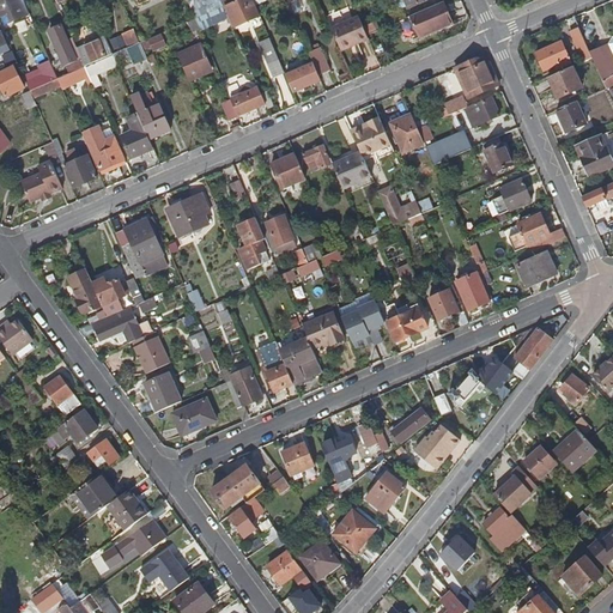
[(29,16),(23,1),(19,2),(17,0),(0,0),(0,12),(2,17),(8,14),(12,23),(29,16)]
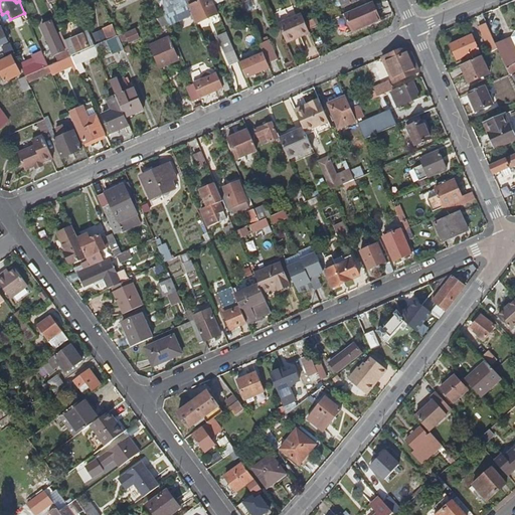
[(211,0),(203,0),(187,7),(191,17),(195,16),(198,23),(206,19),(202,9),(206,7),(211,17),(218,14),(211,0)]
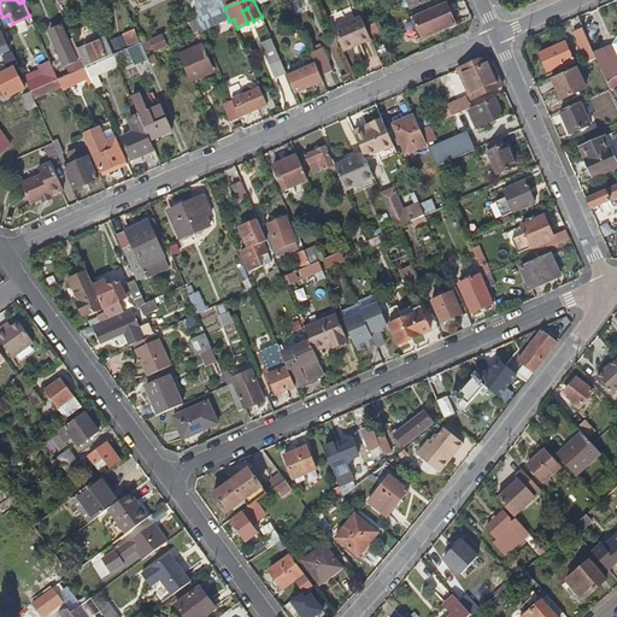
[(412,7),(407,0),(403,0),(397,3),(401,12),(412,7)]
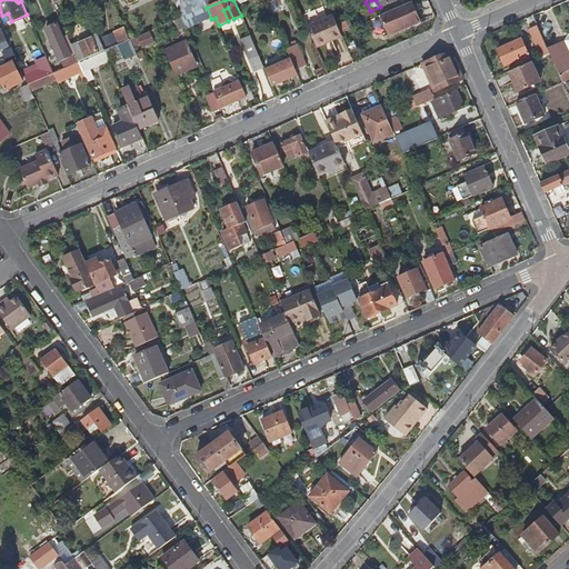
[(207,8),(205,2),(179,13),(181,19),(182,19),(191,15),(207,8)]
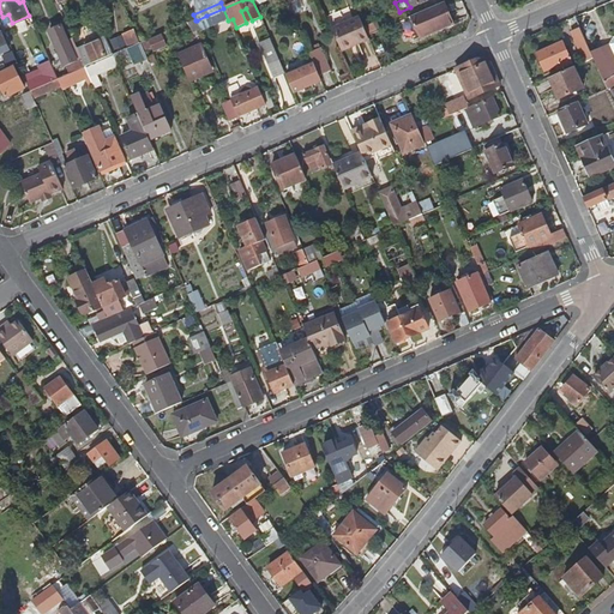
[(453,26),(445,4),(410,19),(420,41),(453,26)]
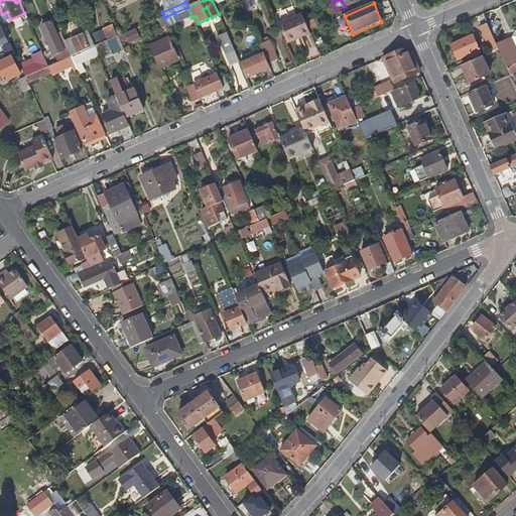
[(187,16),(184,11),(174,16),(173,13),(165,17),(169,24),(187,16)]
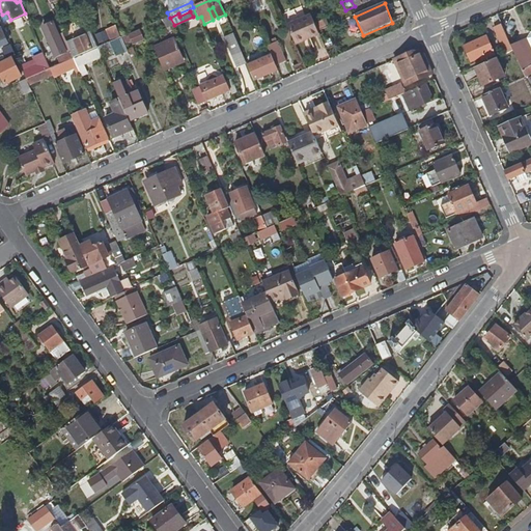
[(308,40),(319,35),(318,32),(311,17),(287,26),(295,44),(308,38),(308,40)]
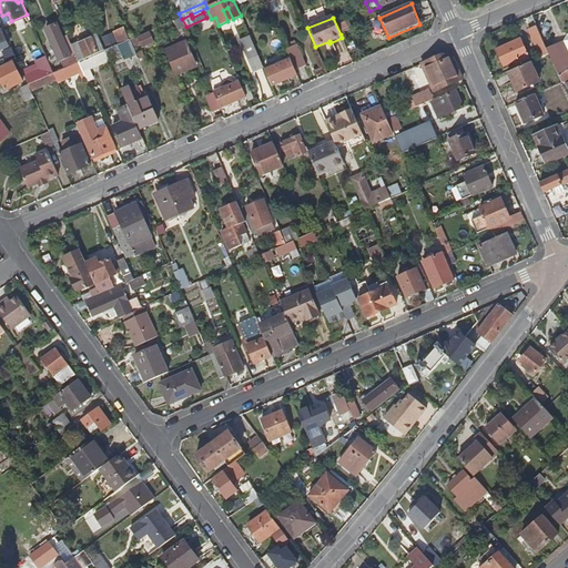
[(185,30),(181,19),(175,22),(173,22),(178,33),(185,30)]
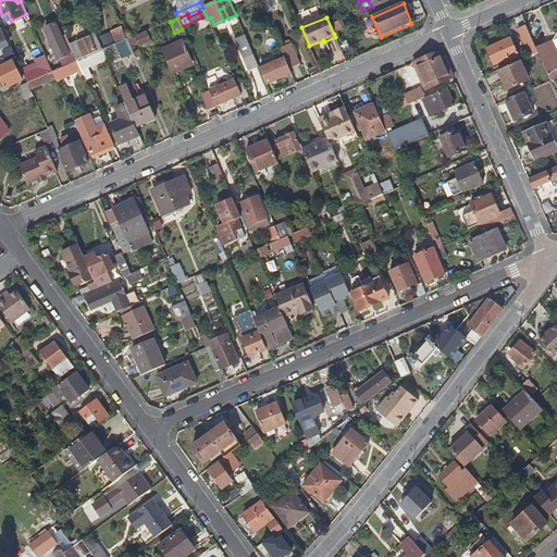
[(361,22),(355,24),(359,35),(366,32),(361,22)]
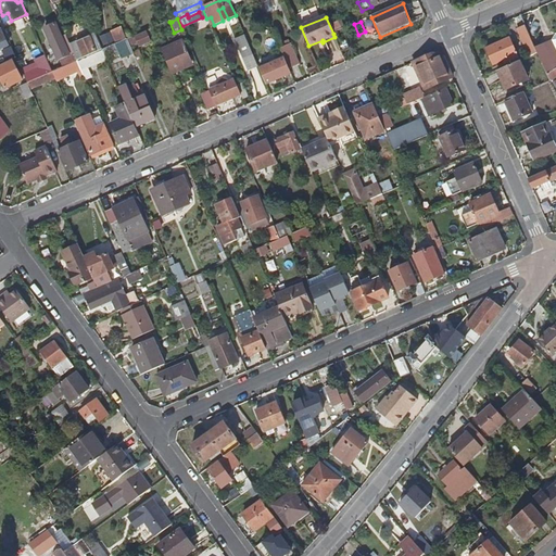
[(0,26),(0,55),(0,54),(0,51),(9,48),(2,33),(0,26)]
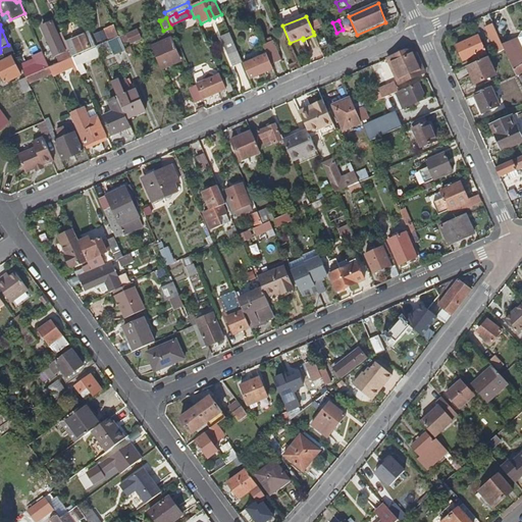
[(66,61),(73,58),(67,44),(62,34),(58,36),(53,24),(44,29),(57,57),(64,54),(66,61)]
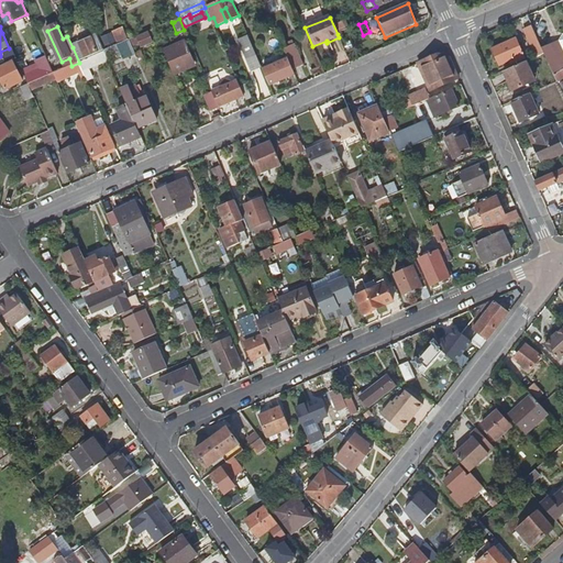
[(136,37),(129,41),(132,48),(140,45),(142,48),(153,44),(151,39),(156,35),(154,30),(148,33),(148,34),(138,40),(136,37)]
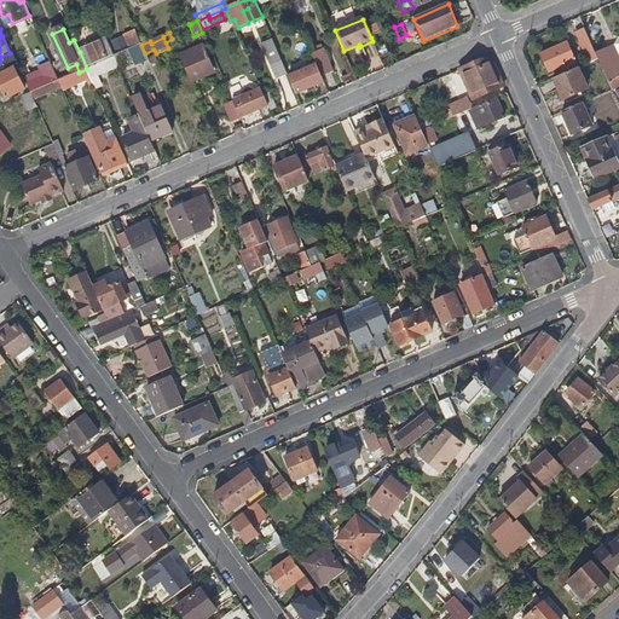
[(591,46),(585,33),(577,35),(583,51),(591,46)]
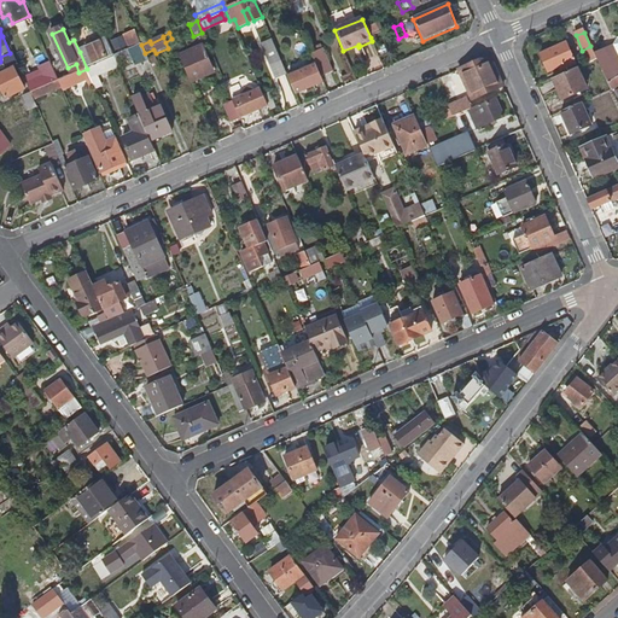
[(141,45),(138,34),(129,38),(133,48),(141,45)]
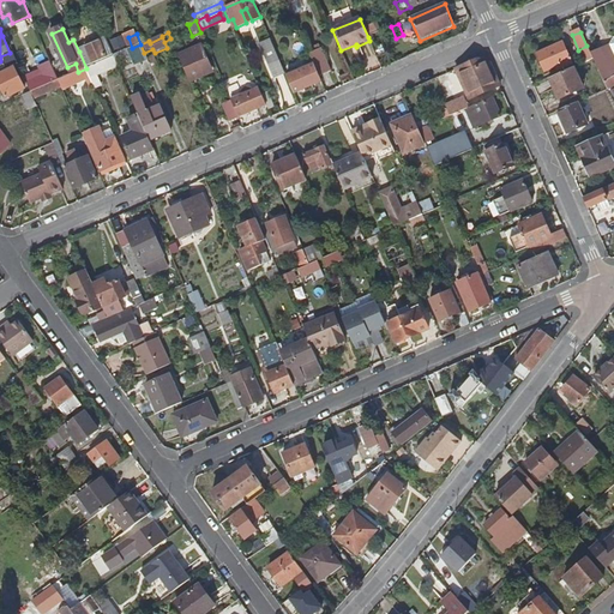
[(122,38),(110,43),(115,53),(126,48),(122,38)]
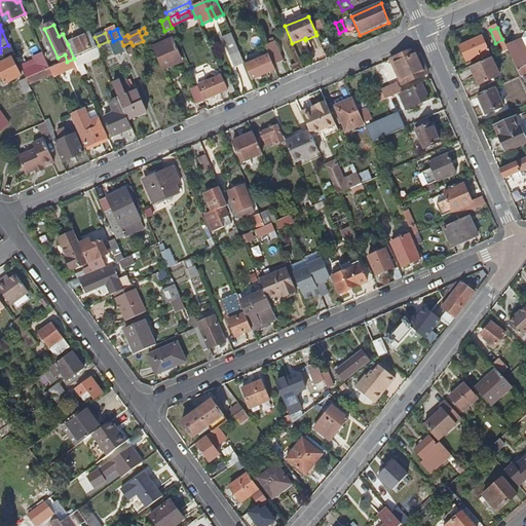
[(97,48),(91,35),(68,44),(74,59),(97,48)]
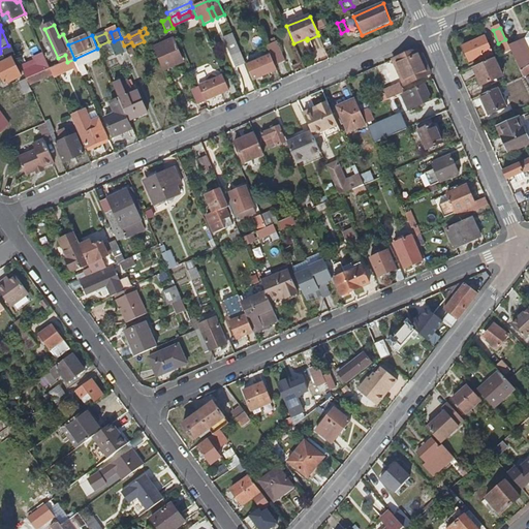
[(246,65),(241,53),(232,35),(223,39),(236,69),(246,65)]
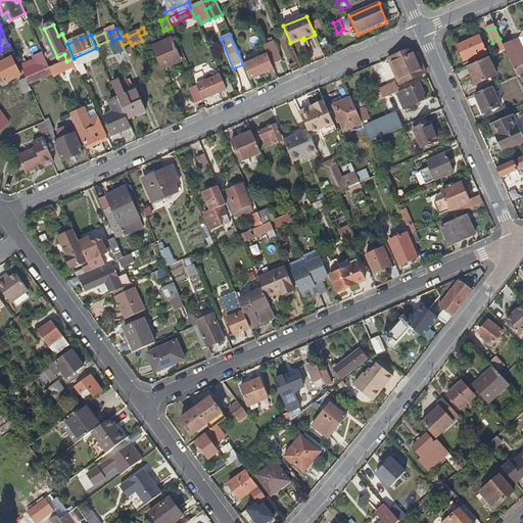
[(120,38),(112,41),(96,48),(100,55),(111,50),(113,55),(126,50),(123,45),(120,38)]
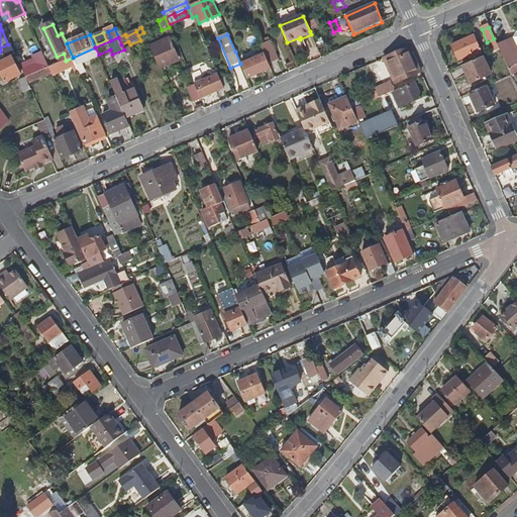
[(149,45),(156,59),(175,50),(169,37),(149,45)]
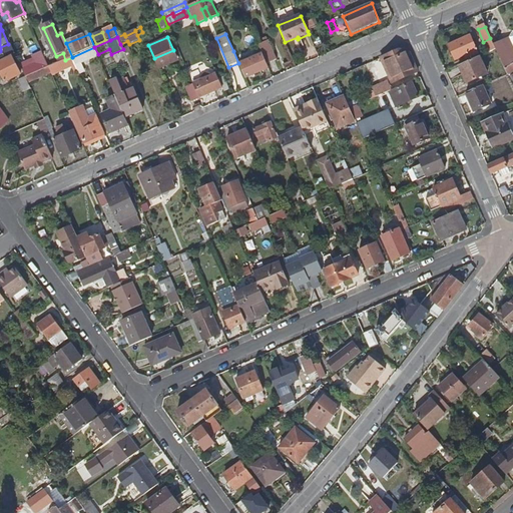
[(476,52),(469,38),(449,46),(456,61),(464,57),(476,52)]
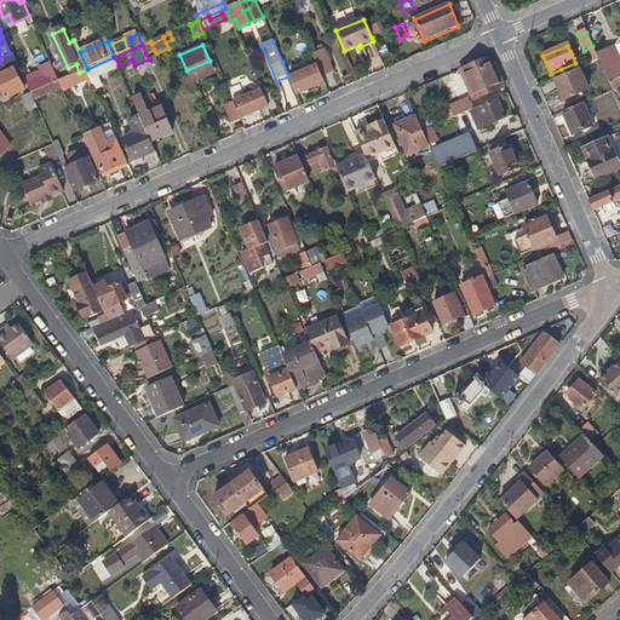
[(619,57),(615,47),(597,56),(600,61),(609,84),(619,78),(619,57)]
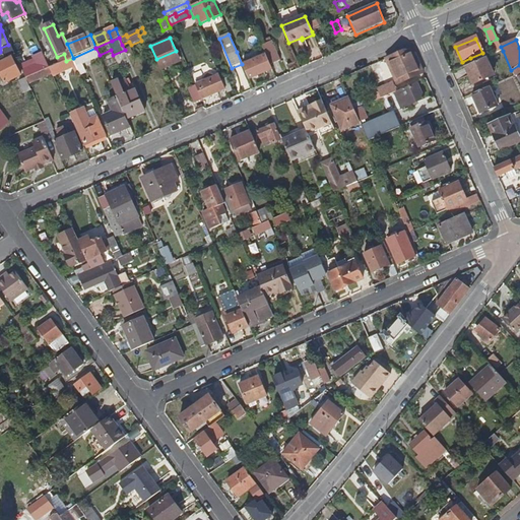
[(271,42),(262,47),(266,55),(270,66),(280,61),(271,42)]
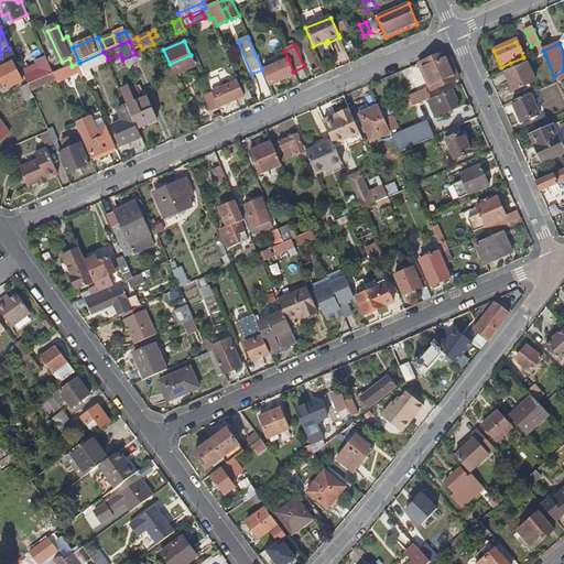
[(17,58),(12,49),(7,51),(11,61),(17,58)]
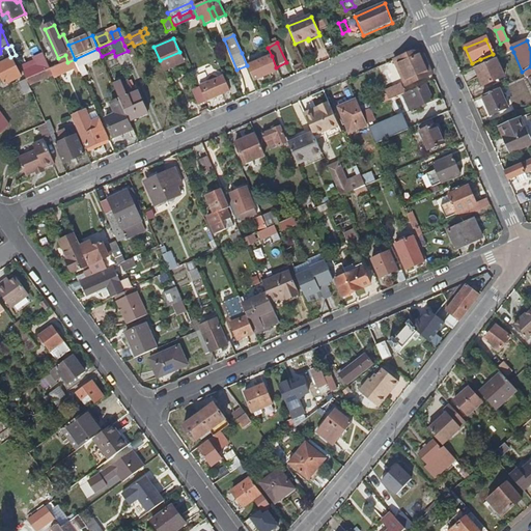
[(102,56),(98,49),(75,59),(79,70),(103,59),(102,56)]
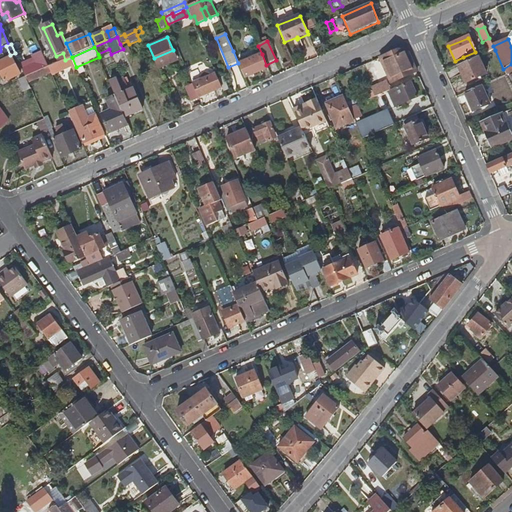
[(128,48),(123,50),(127,58),(132,56),(128,48)]
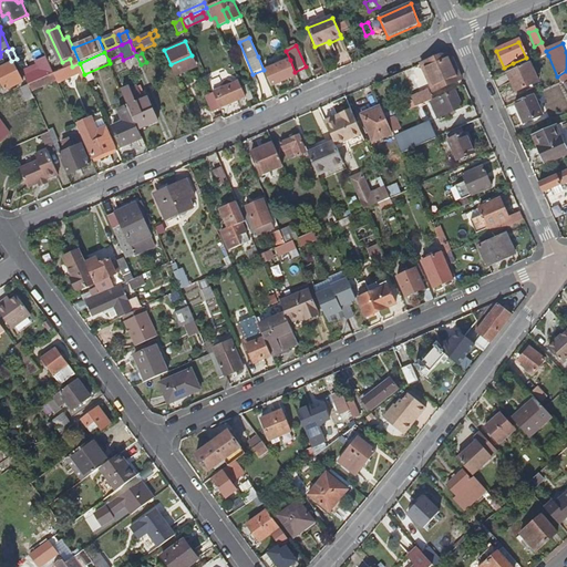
[(441,57),(421,65),(432,92),(462,80),(454,60),(441,57)]
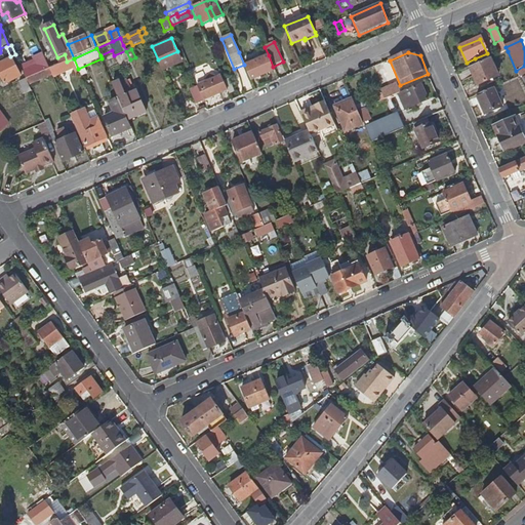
[(23,71),(26,79),(49,69),(43,53),(32,57),(34,61),(22,66),(24,70),(23,71)]
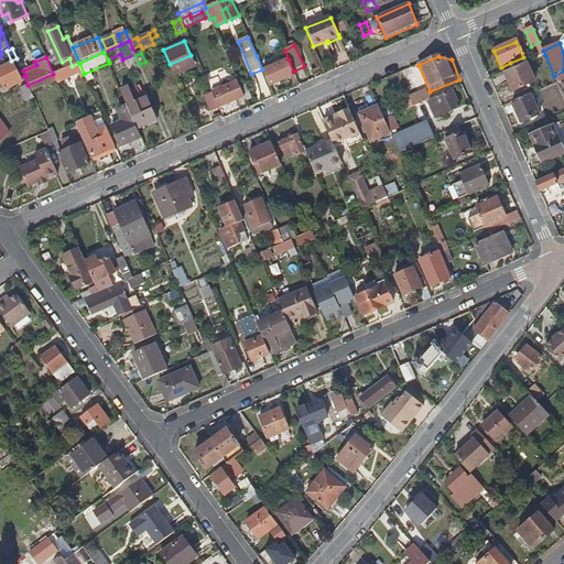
[(524,61),(523,57),(510,63),(511,66),(524,61)]
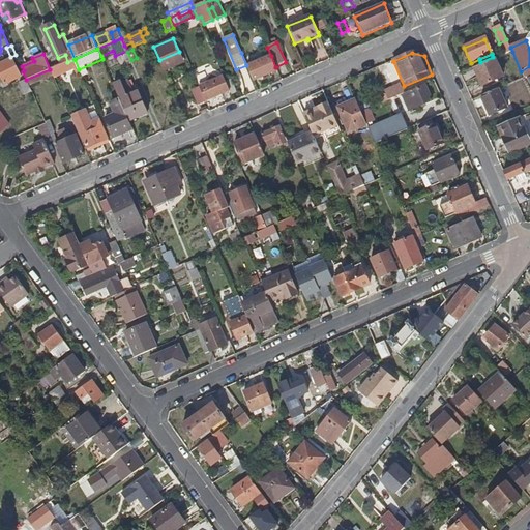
[(16,55),(10,57),(11,60),(0,64),(0,72),(5,85),(23,79),(19,70),(16,70),(13,63),(19,62),(18,61),(16,55)]
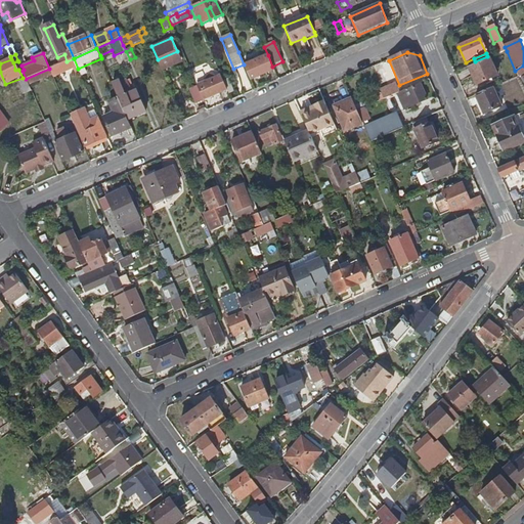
[(57,57),(60,64),(67,61),(64,54),(57,57)]
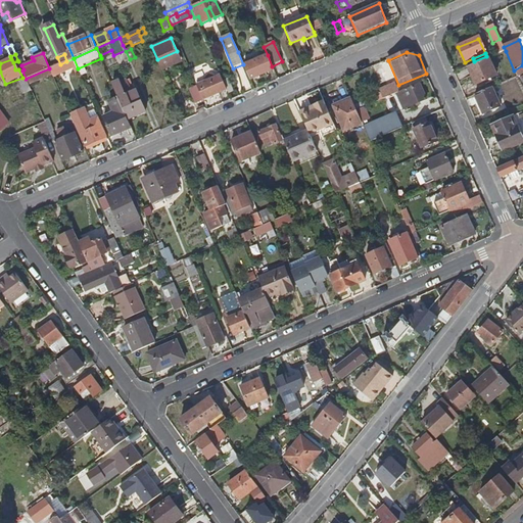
[(272,66),(268,55),(244,65),(250,81),(274,70),(272,66)]
